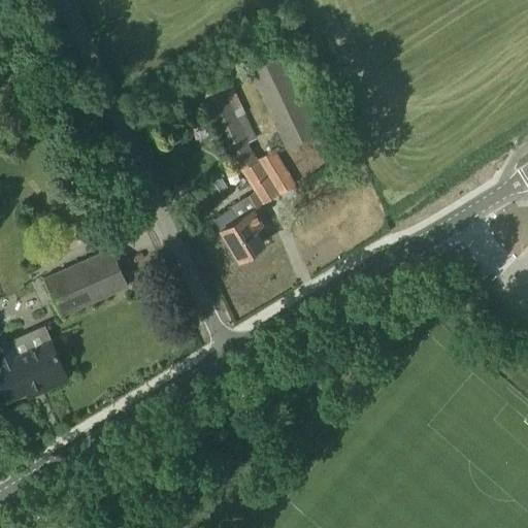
[(286,147),(316,133),(268,32),(259,36),(263,44),(241,54),(286,147)]
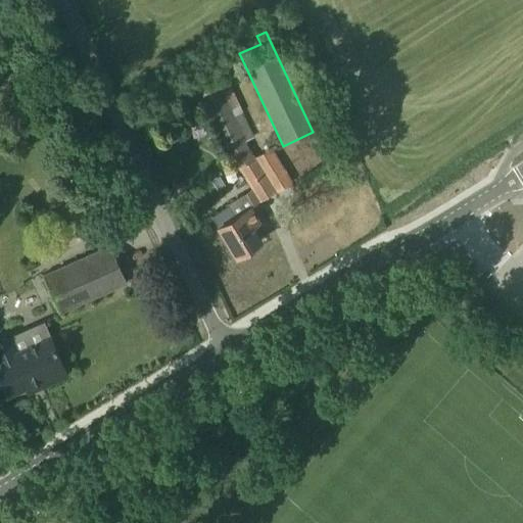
[(237,169),(239,168),(251,187),(244,192),(252,205),(259,201),(278,190),(290,182),(270,149),(260,154),(253,158),(252,154),(250,155),(244,141),(254,136),(230,84),(226,77),(224,78),(216,81),(216,79),(195,89),(201,101),(231,164),(235,163),(237,169)]
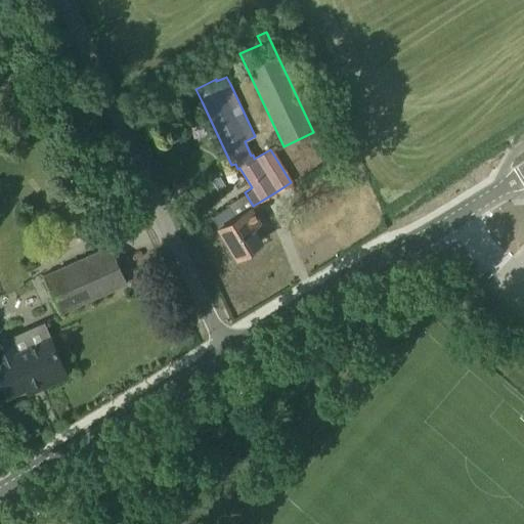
[(258,222),(250,208),(234,216),(228,206),(211,216),(229,246),(235,256),(261,241),(252,225),(258,222)]
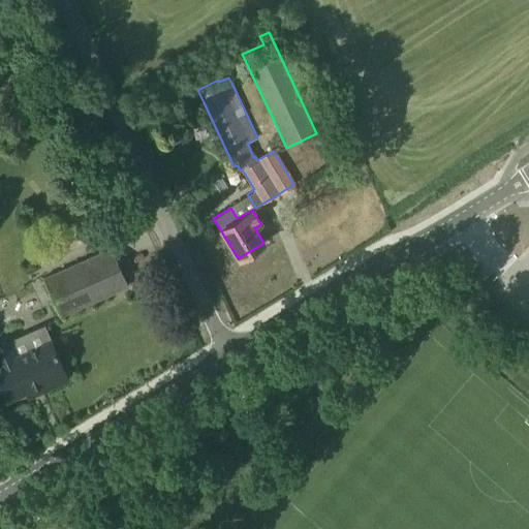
[(127,285),(111,248),(42,277),(60,315),(127,285)]
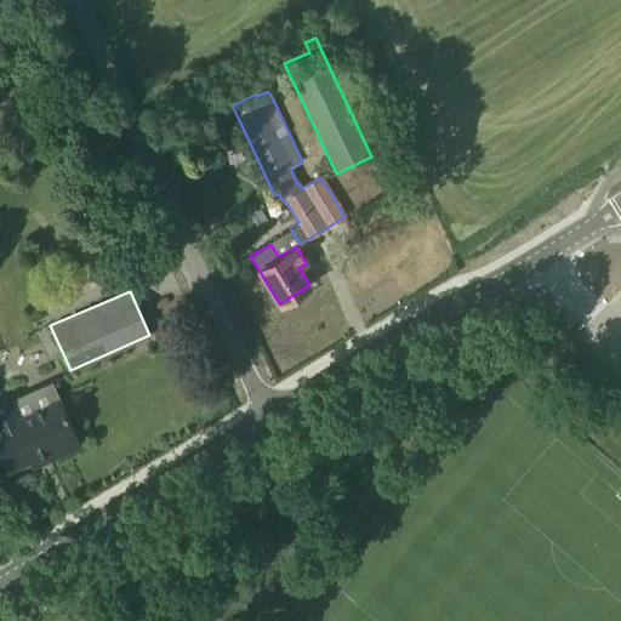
[(50,381),(12,398),(0,403),(0,454),(7,469),(47,451),(50,459),(79,445),(58,400),(50,381)]
